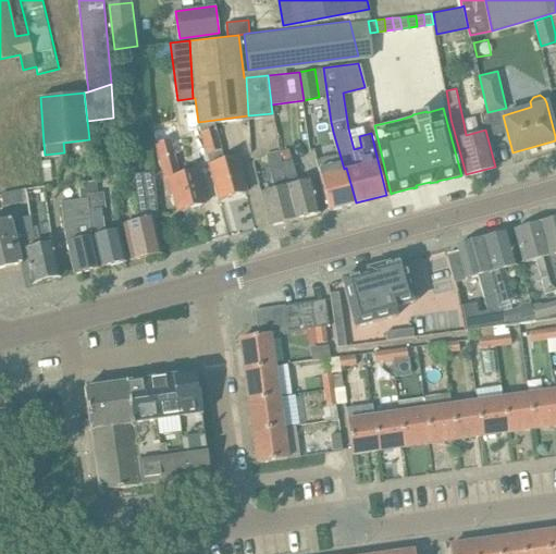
[(171,137),(168,123),(152,126),(156,142),(170,195),(174,194),(178,209),(206,201),(196,168),(180,172),(170,137),(171,137)]
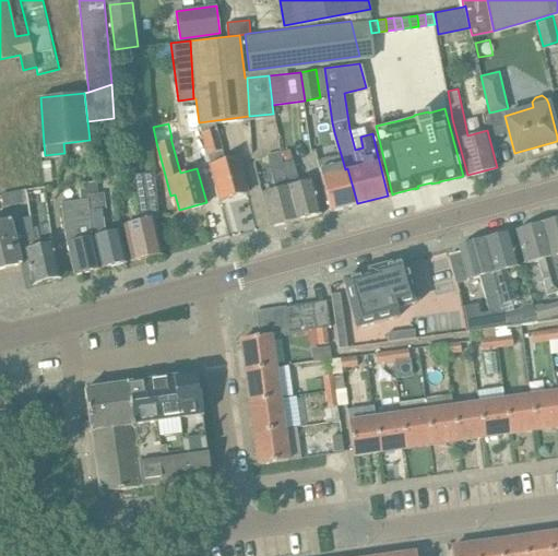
[(225,158),(216,127),(202,130),(221,199),(248,191),(238,155),(225,158)]
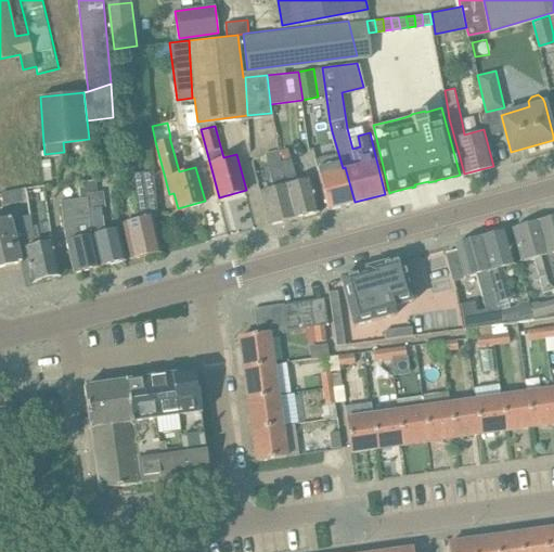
[(288,149),(278,152),(279,155),(281,161),(291,158),(288,149)]
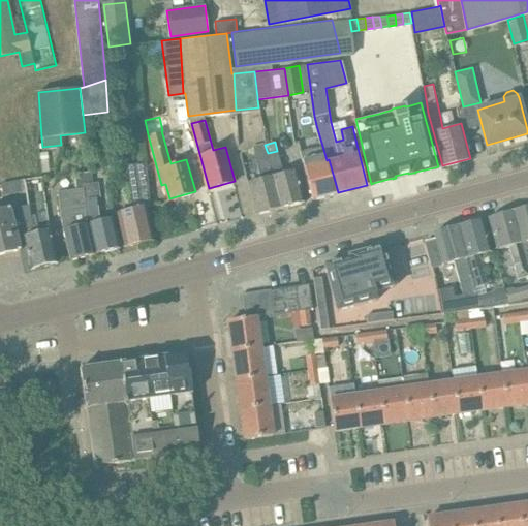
[(322,146),(301,150),(313,198),(338,192),(329,159),(327,160),(322,146)]
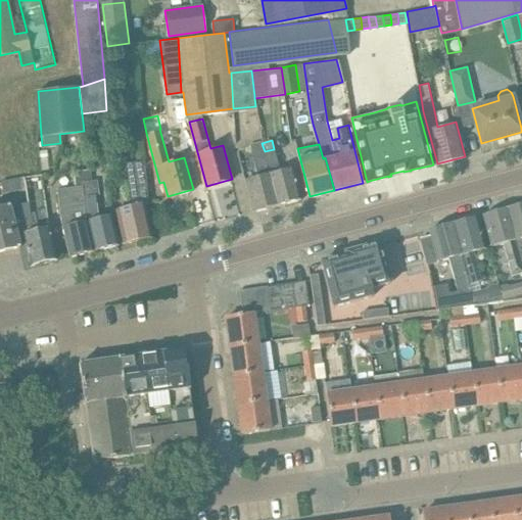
[(277,204),(265,151),(263,146),(251,149),(253,154),(252,154),(255,167),(256,167),(258,175),(245,178),(253,210),(277,204)]
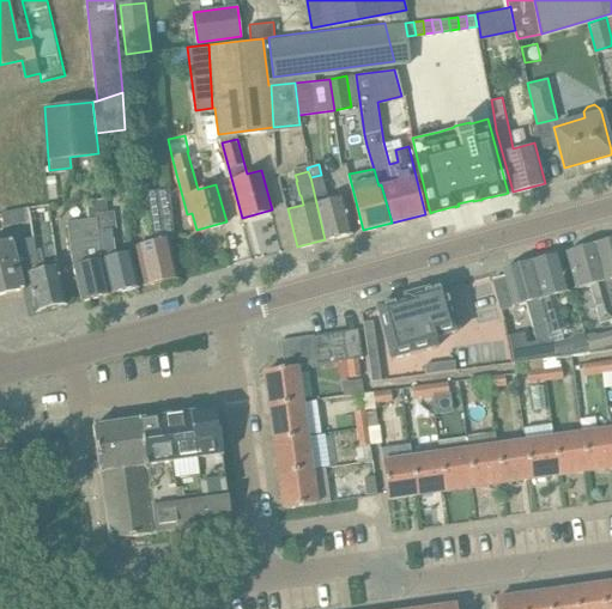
[(310,177),(325,239),(353,232),(344,194),(328,198),(321,175),(310,177)]
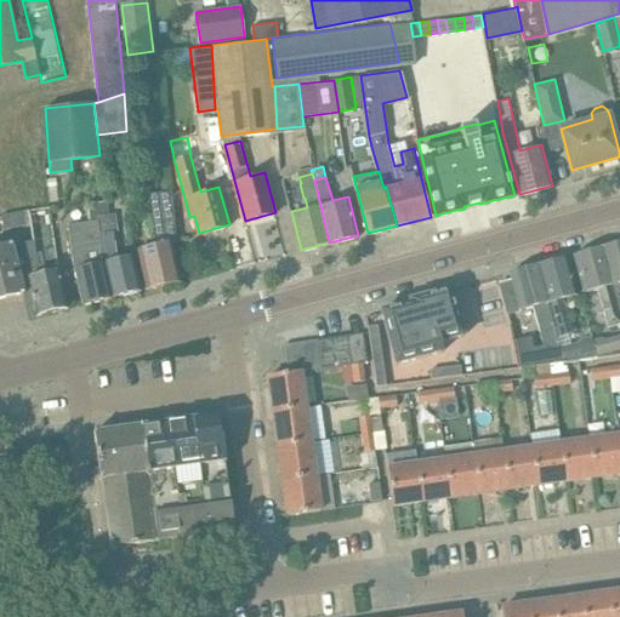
[(177,241),(172,190),(148,192),(151,226),(157,243),(138,249),(142,264),(147,287),(181,280),(172,241),(177,241)]
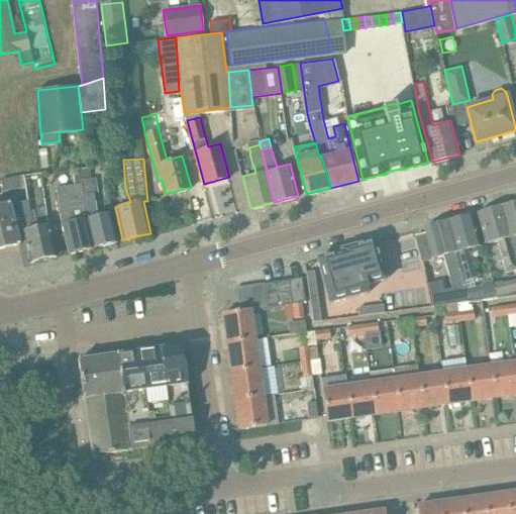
[(79,173),(74,174),(75,182),(81,182),(81,180),(91,178),(89,167),(78,168),(79,173)]
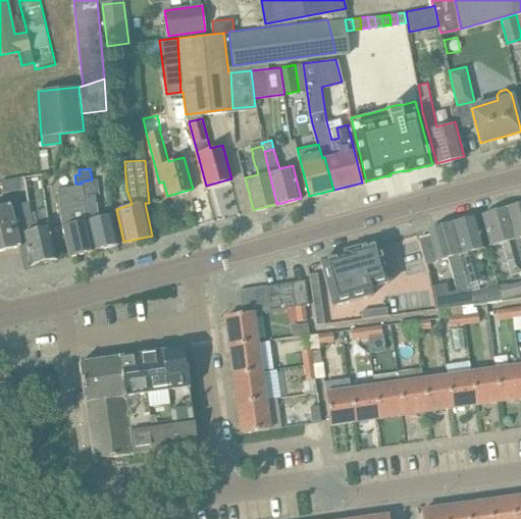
[(82,182),(82,184),(86,211),(87,219),(94,249),(118,244),(111,213),(99,216),(98,209),(94,179),(92,179),(82,182)]
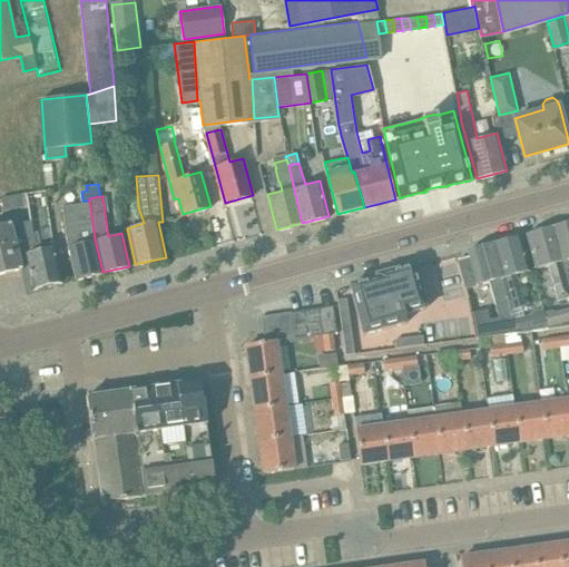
[(94,231),(89,201),(82,201),(64,202),(68,246),(71,257),(76,279),(102,272),(95,240),(94,231)]
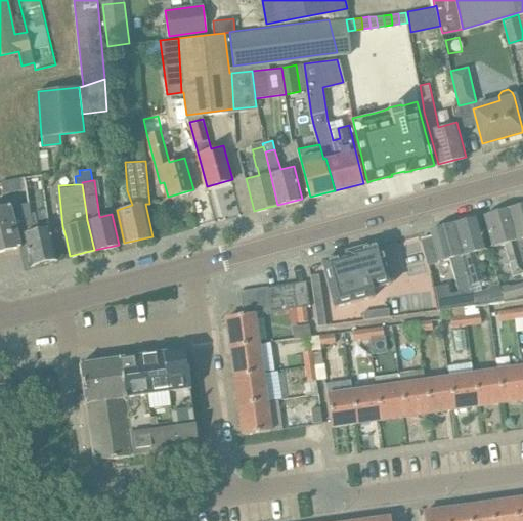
[(22,203),(11,205),(16,227),(22,225),(24,232),(31,265),(57,259),(52,240),(49,226),(39,228),(36,211),(29,212),(28,202),(27,202),(27,203),(22,203)]
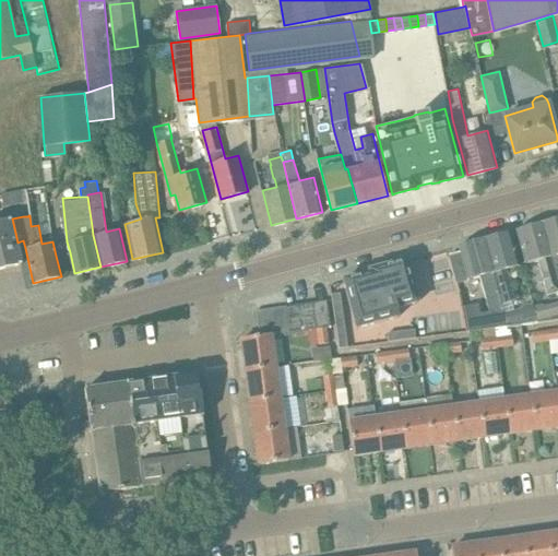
[(557,216),(541,222),(557,284),(557,216)]
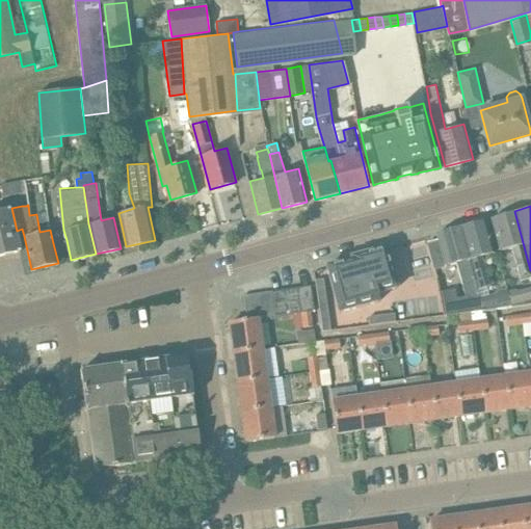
[(16,231),(17,231),(11,208),(9,208),(0,210),(0,256),(21,252),(16,231)]
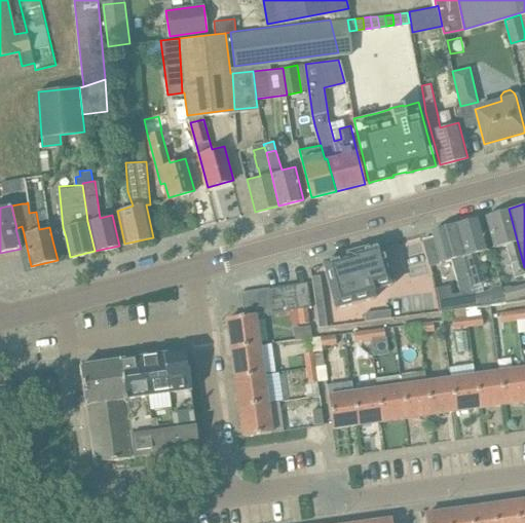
[(516,274),(524,271),(524,267),(509,209),(486,215),(491,235),(494,247),(508,244),(516,274)]
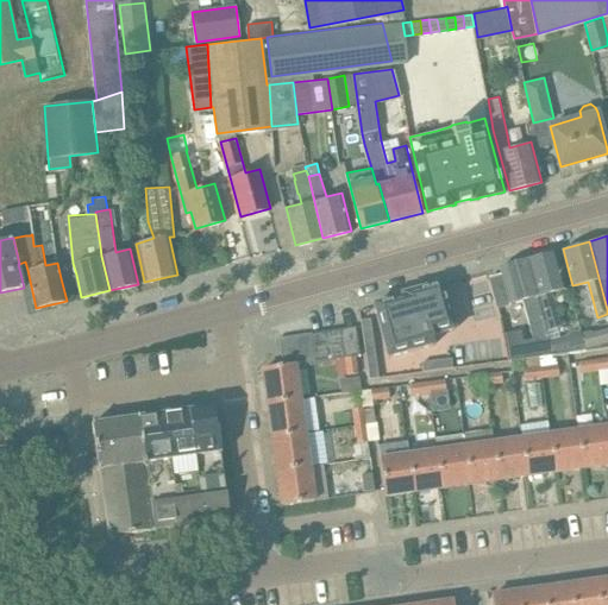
[(527,258),(546,329),(563,325),(553,291),(565,288),(556,251),(527,258)]
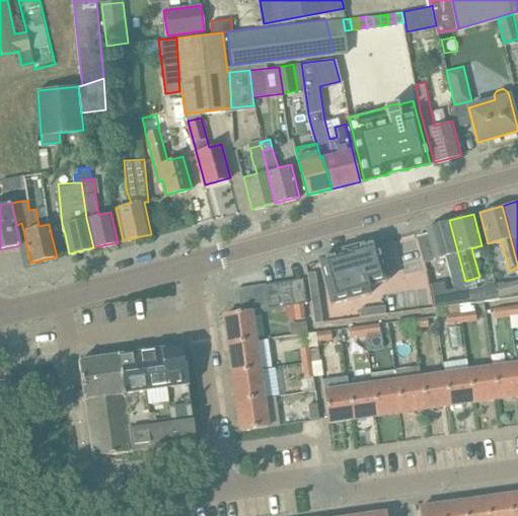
[(428,233),(418,236),(425,262),(445,255),(454,288),(446,290),(444,281),(431,283),(432,289),(434,304),(470,299),(465,281),(449,220),(426,227),(428,233)]
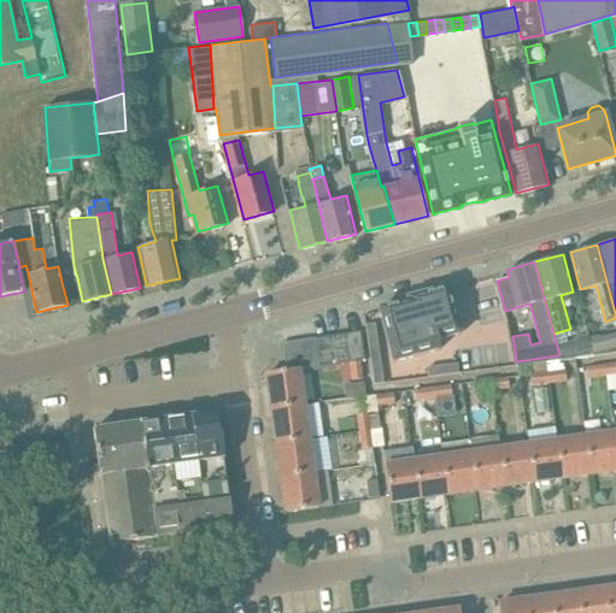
[(381,306),(380,307),(394,360),(440,347),(438,339),(461,332),(449,286),(423,293),(408,296),(409,299),(381,306)]
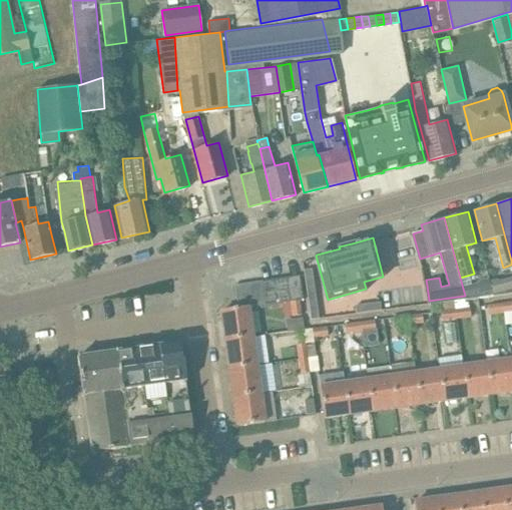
[(313,268),(305,269),(306,281),(314,280),(313,268)]
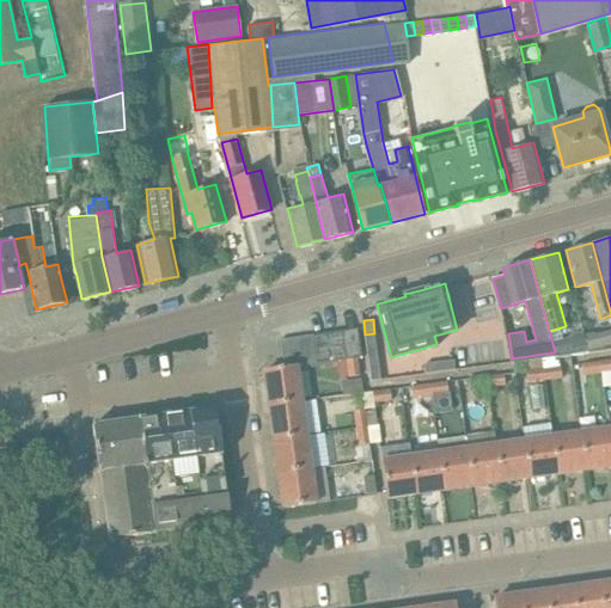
[(347,357),(359,356),(362,355),(358,326),(343,329),(347,357)]
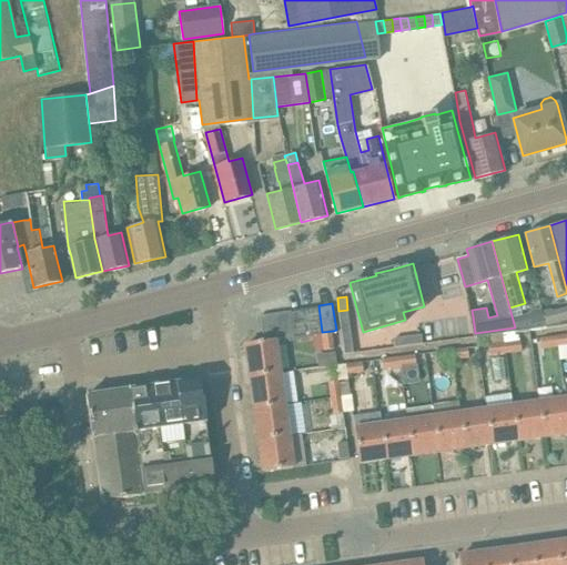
[(553,306),(543,310),(546,324),(566,320),(566,304),(554,309),(553,306)]
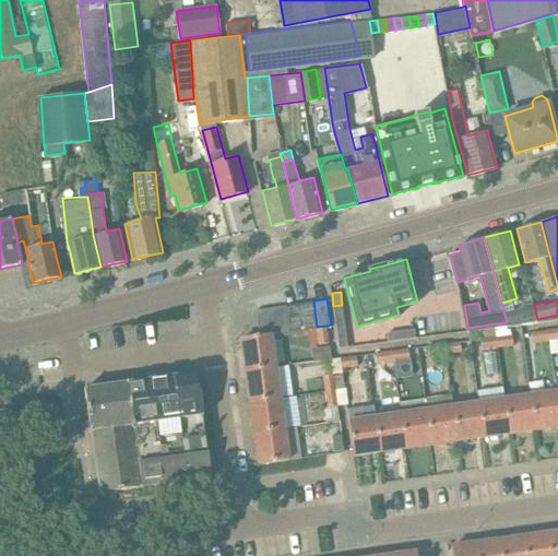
[(313,300),(298,303),(301,329),(317,327),(313,300)]
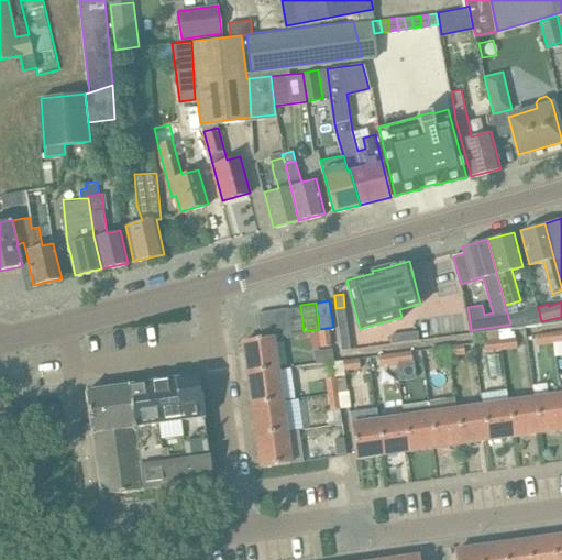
[(529,322),(541,321),(538,307),(537,304),(528,306),(526,309),(529,322)]
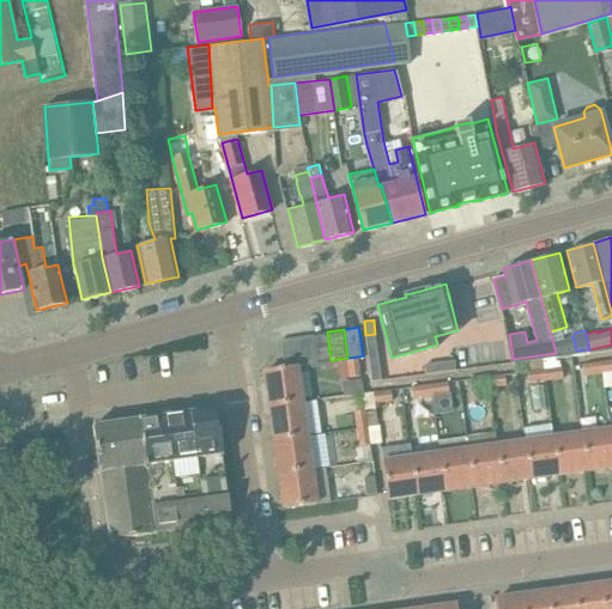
[(316,363),(331,360),(327,332),(313,334),(316,363)]
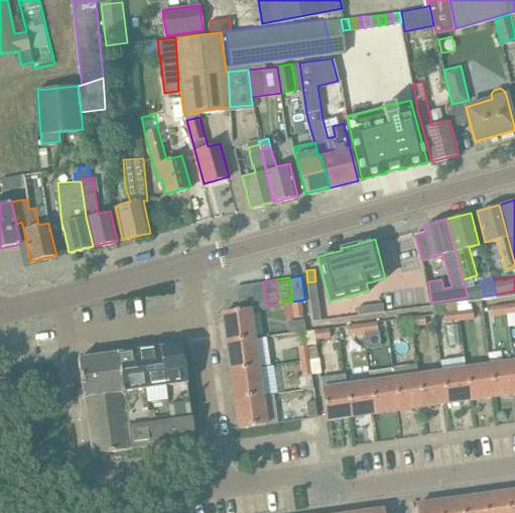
[(250,283),(253,307),(266,305),(263,281),(250,283)]
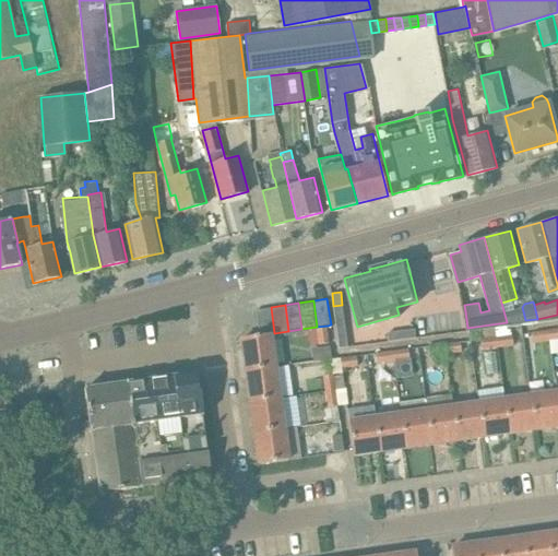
[(342,305),(333,306),(335,320),(344,319),(342,305)]
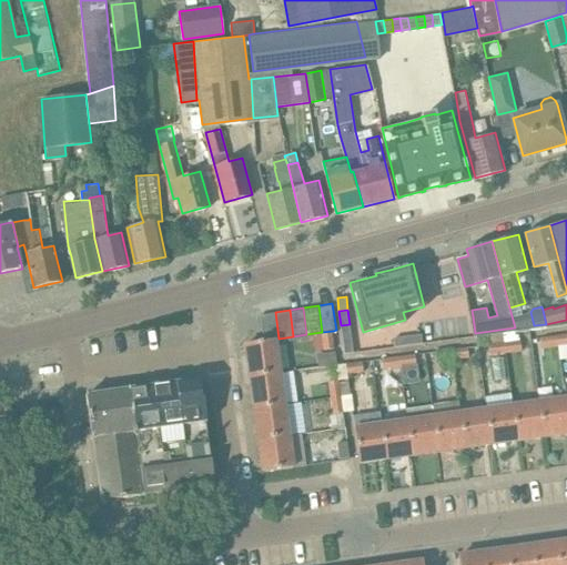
[(264,341),(275,340),(279,339),(275,312),(261,314),(264,341)]
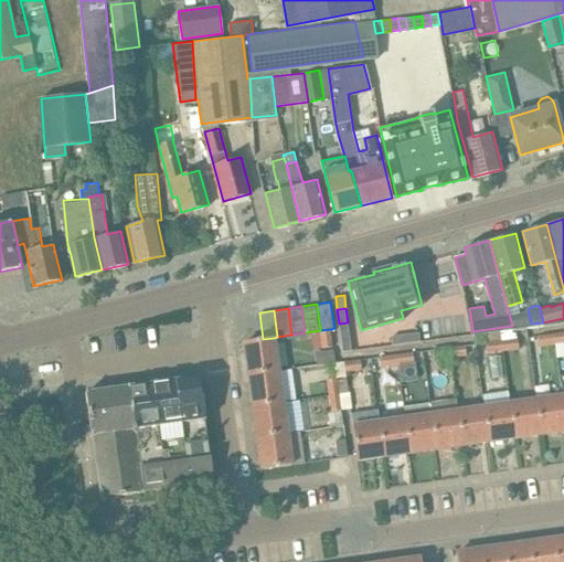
[(348,322),(339,324),(341,337),(350,336),(348,322)]
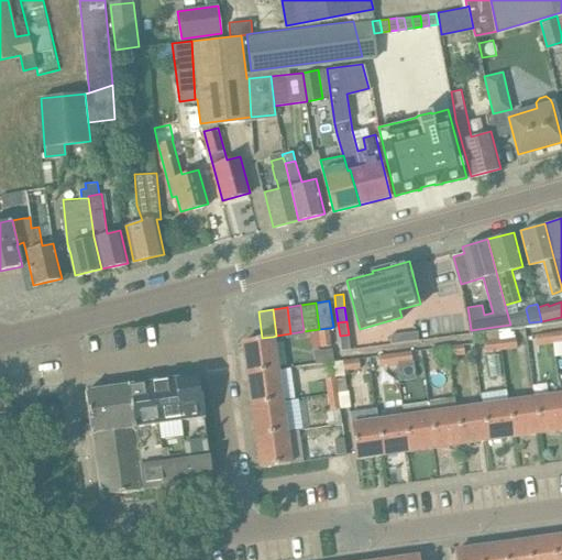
[(330,328),(319,329),(321,346),(332,344),(330,328)]
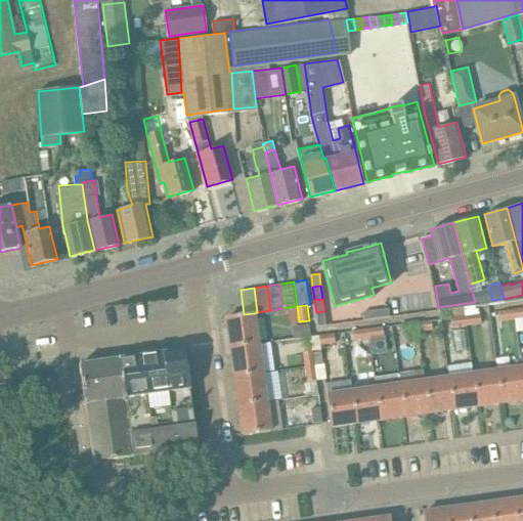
[(389,307),(377,309),(378,317),(390,315),(389,307)]
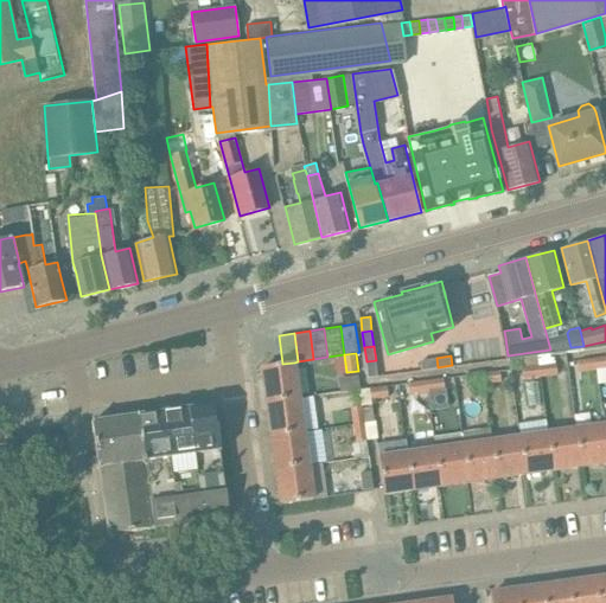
[(599,367),(598,355),(579,358),(580,370),(599,367)]
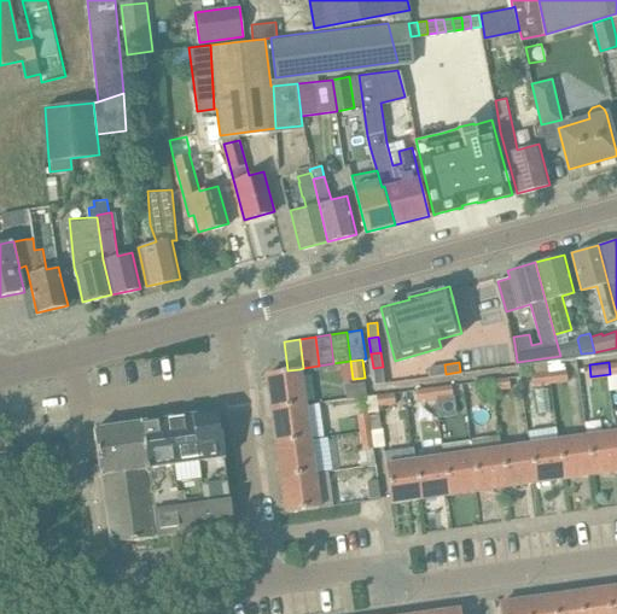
[(444,364),(429,367),(430,375),(446,374),(444,364)]
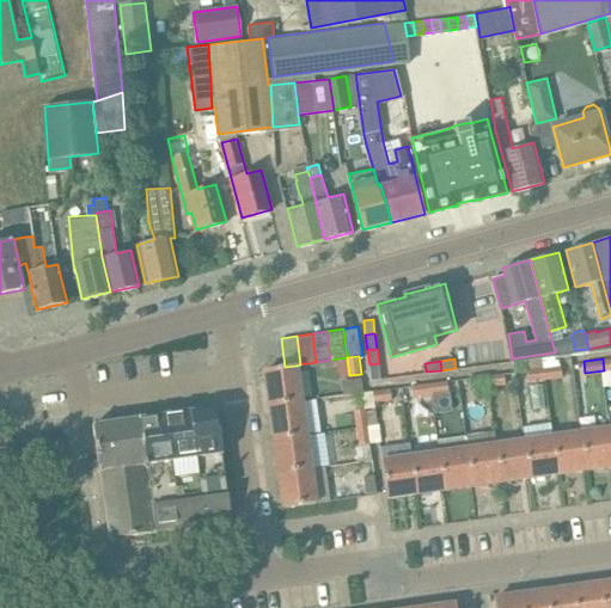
[(379,363),(370,364),(372,379),(382,378),(382,376),(380,368),(379,363)]
